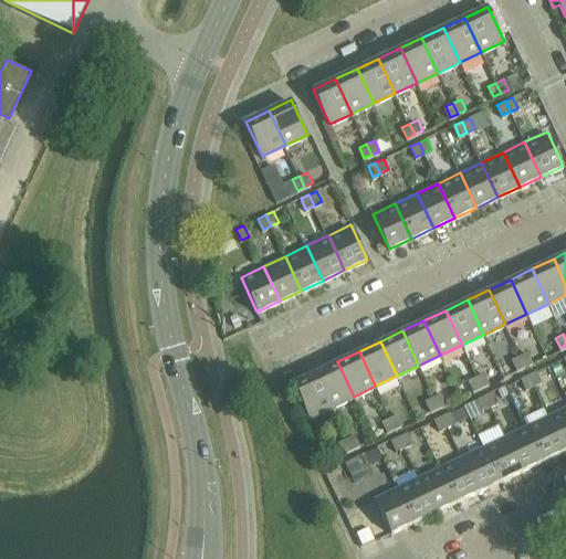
[(527,351),(520,355),(525,366),(533,361),(527,351)]
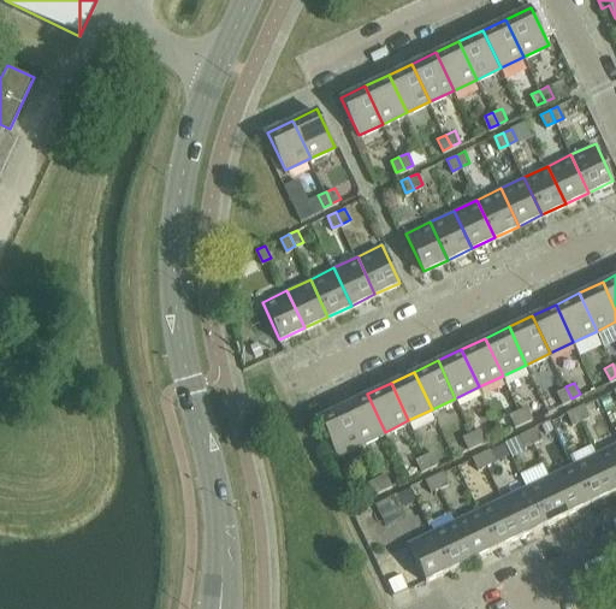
[(572,398),(566,386),(557,390),(563,402),(572,398)]
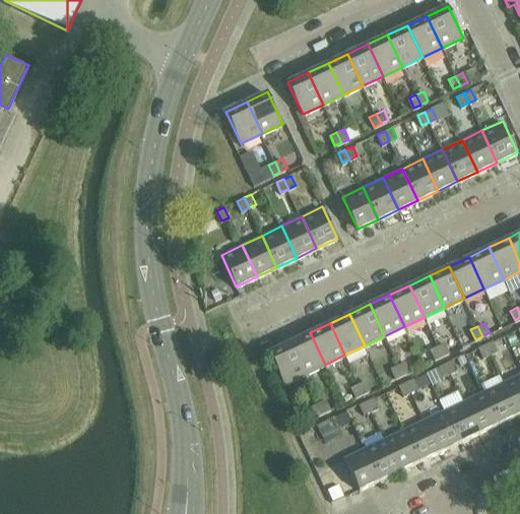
[(310,332),(290,342),(305,374),(325,365),(310,332)]
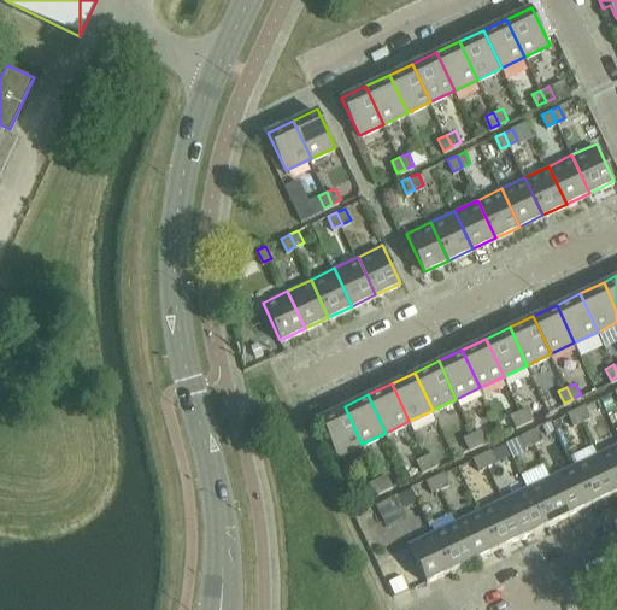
[(591,415),(585,404),(576,408),(582,420),(591,415)]
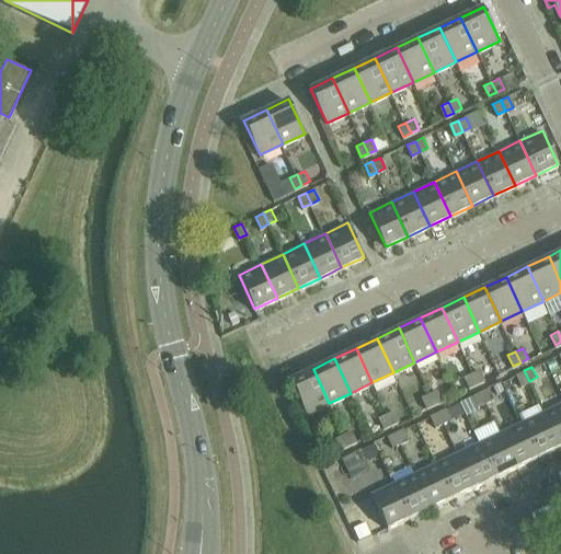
[(480,368),(472,372),(478,382),(484,379),(480,368)]
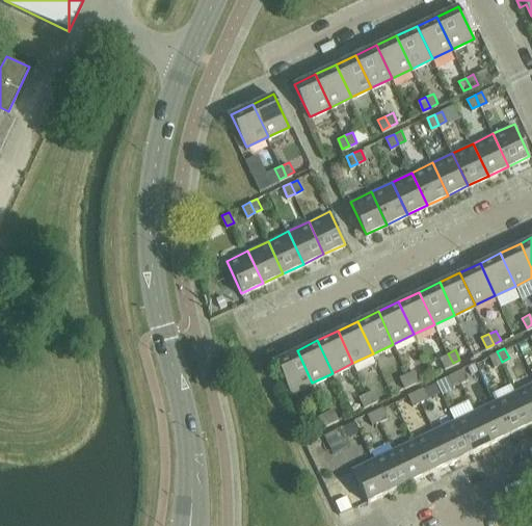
[(291,393),(312,383),(297,350),(275,360),(291,393)]
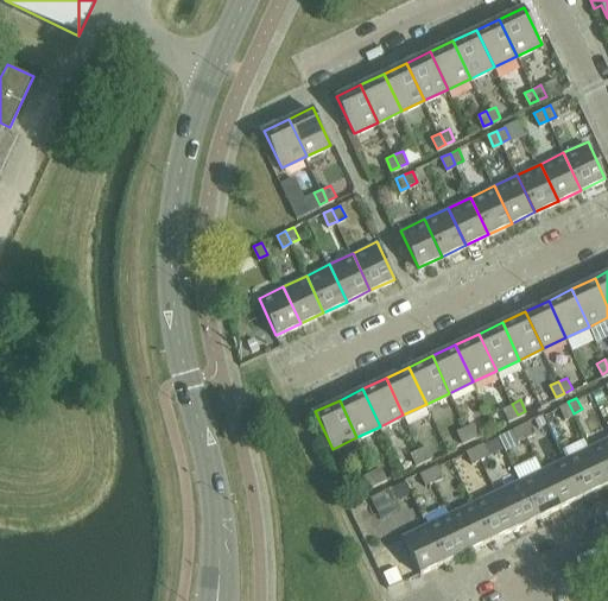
[(574,413),(568,402),(559,405),(565,417),(574,413)]
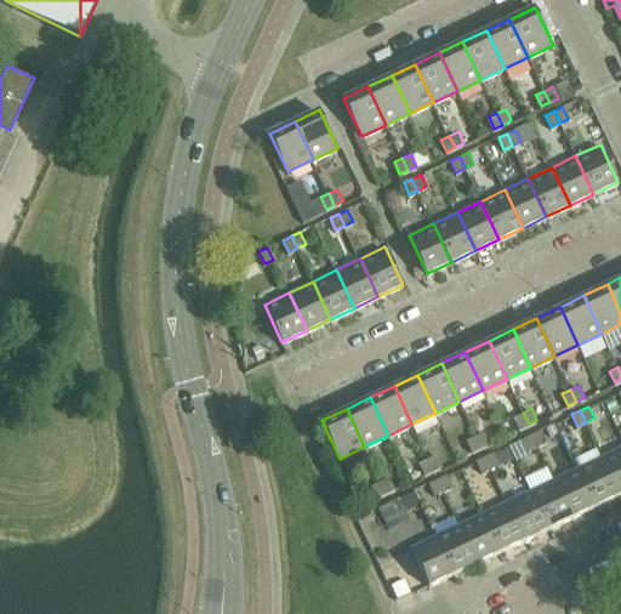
[(529,424),(523,413),(514,416),(519,428),(529,424)]
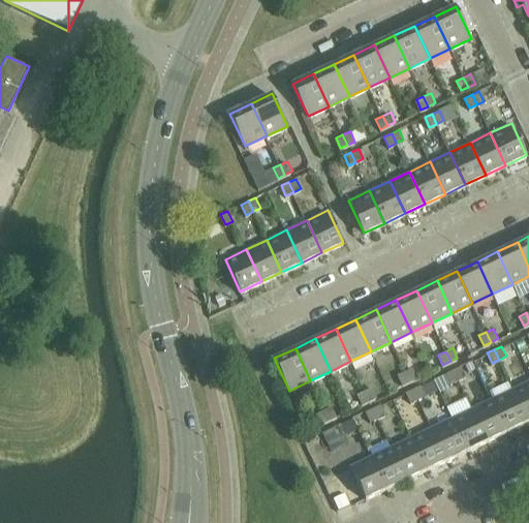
[(470,360),(465,363),(468,370),(474,367),(470,360)]
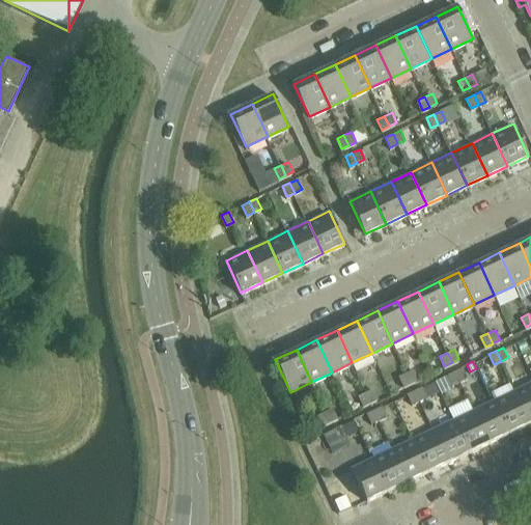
[(468,377),(463,366),(455,370),(459,380),(468,377)]
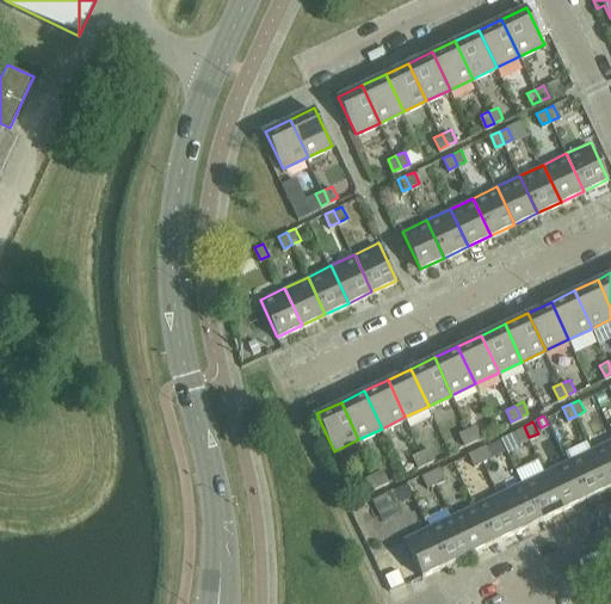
[(476,424),(467,429),(473,439),(481,436),(476,424)]
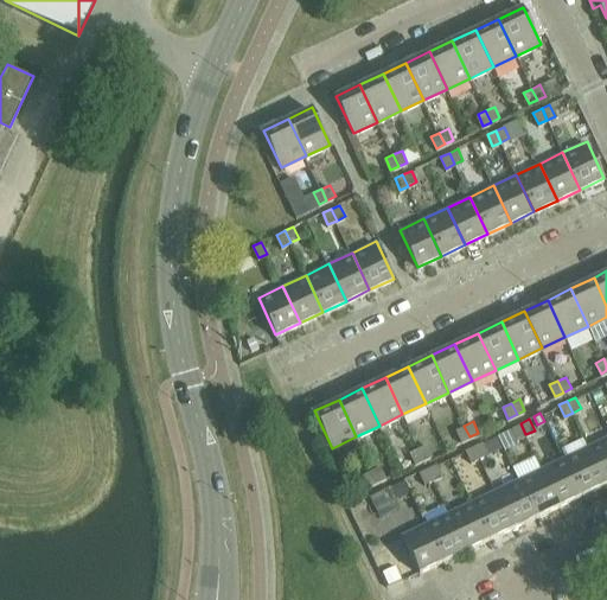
[(525,434),(521,423),(512,427),(517,439),(525,434)]
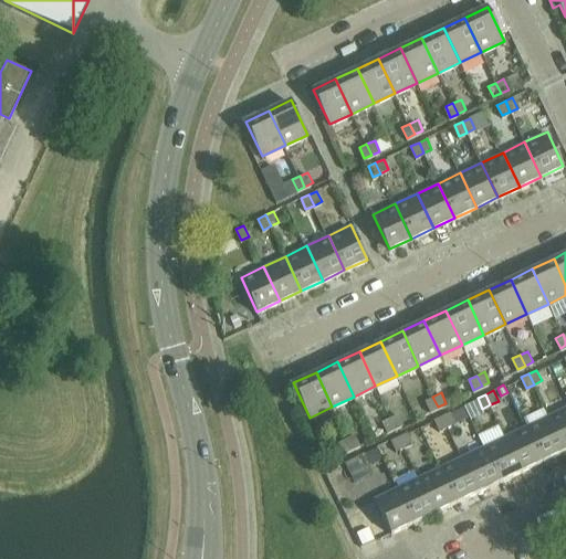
[(438,407),(432,397),(426,400),(430,410),(438,407)]
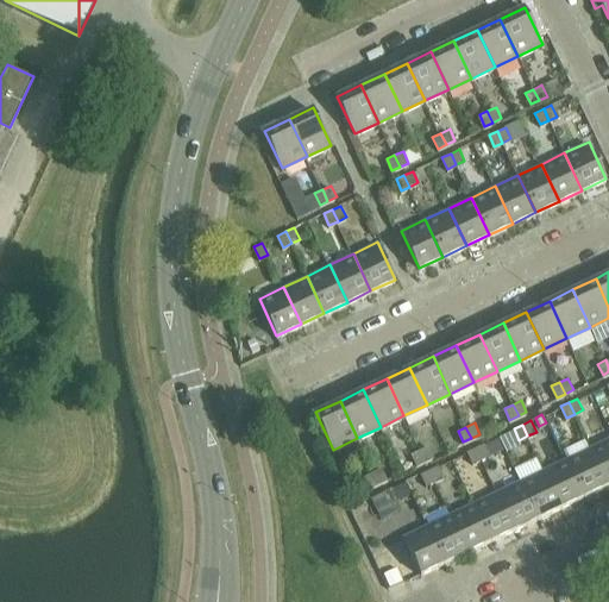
[(608,437),(590,446),(608,484),(608,482),(608,437)]
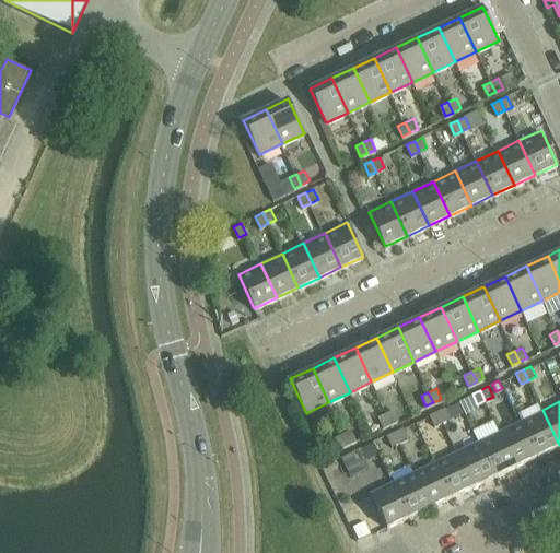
[(451,418),(445,407),(438,410),(442,421),(451,418)]
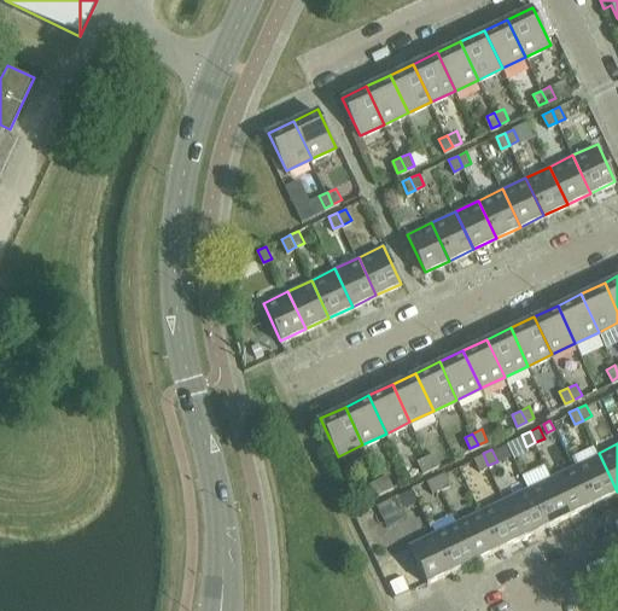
[(435,452),(425,455),(431,467),(439,463),(435,452)]
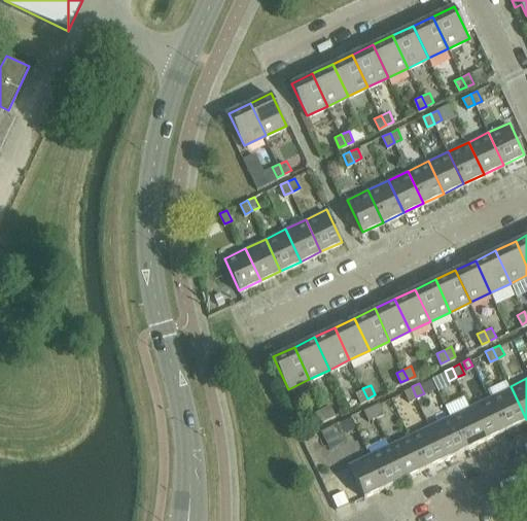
[(416,396),(412,386),(405,390),(410,400),(416,396)]
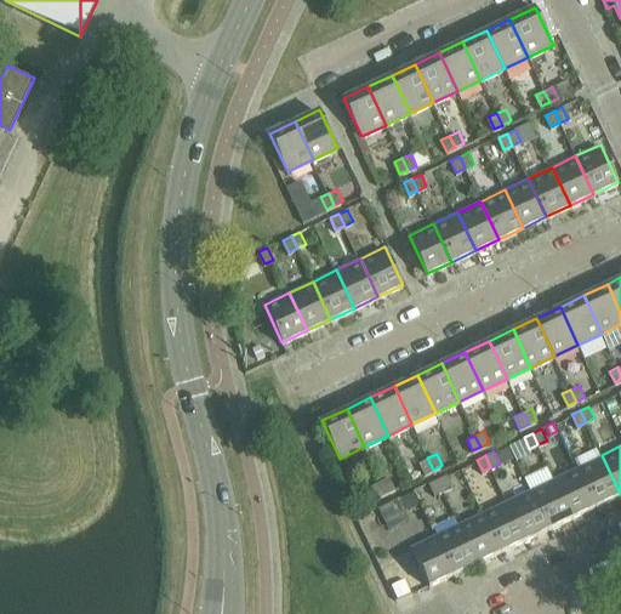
[(602,455),(577,467),(596,505),(620,494),(602,455)]
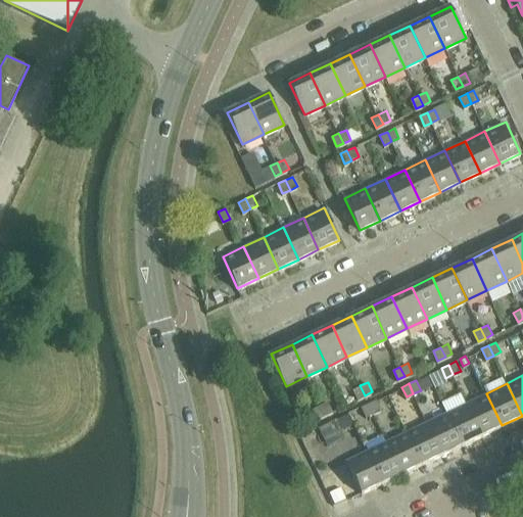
[(365,395),(360,385),(353,388),(358,398),(365,395)]
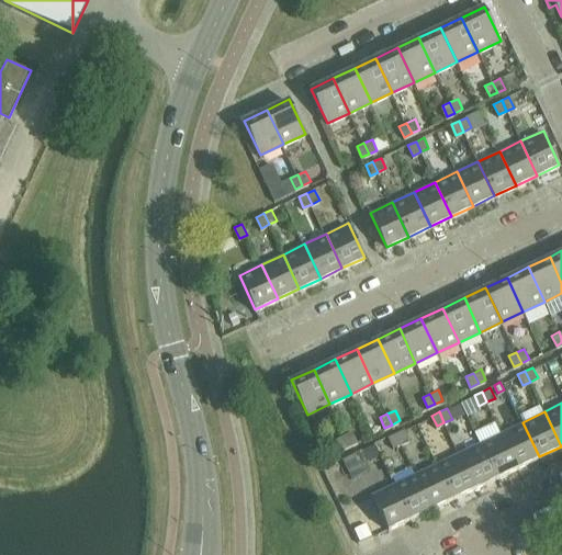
[(495,420),(474,430),(480,442),(496,477),(518,466),(502,432),(495,420)]
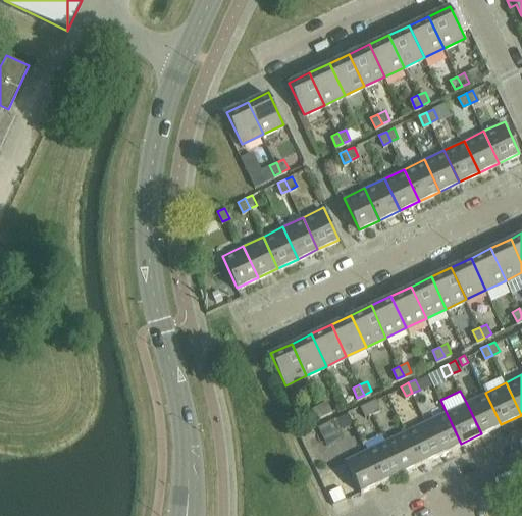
[(485,393),(466,402),(481,433),(501,424),(485,393)]
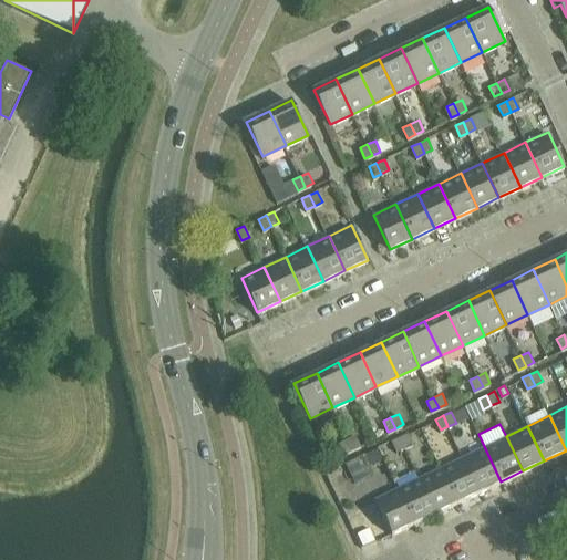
[(413,443),(408,433),(400,436),(404,447),(413,443)]
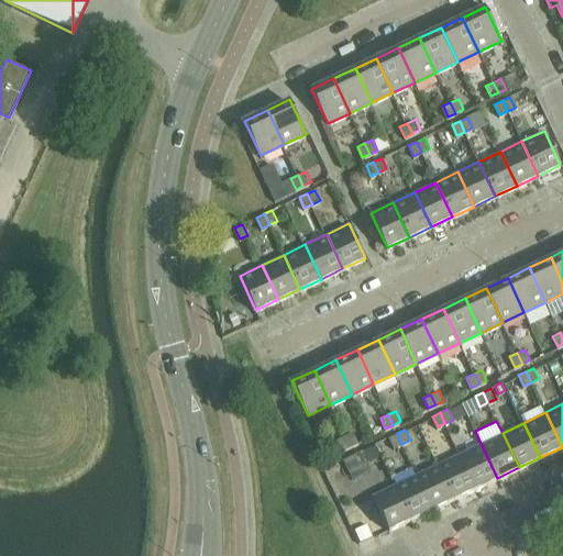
[(353,431),(344,435),(350,446),(359,442),(353,431)]
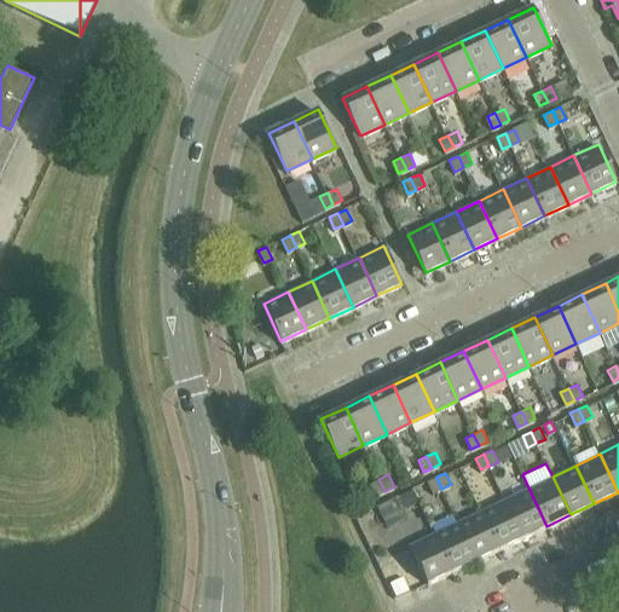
[(441,489),(437,477),(428,480),(434,492),(441,489)]
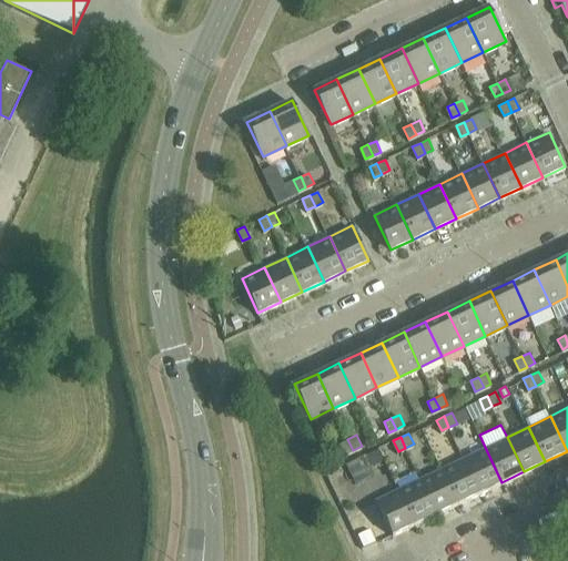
[(353,450),(347,439),(341,442),(345,454),(353,450)]
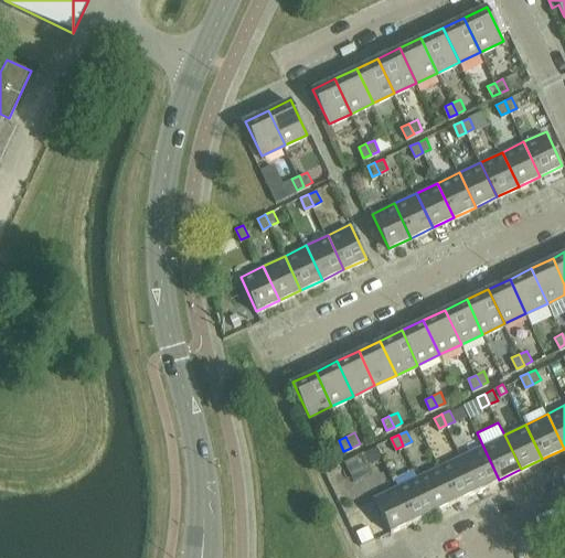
[(482,444),(461,454),(478,490),(499,480),(482,444)]
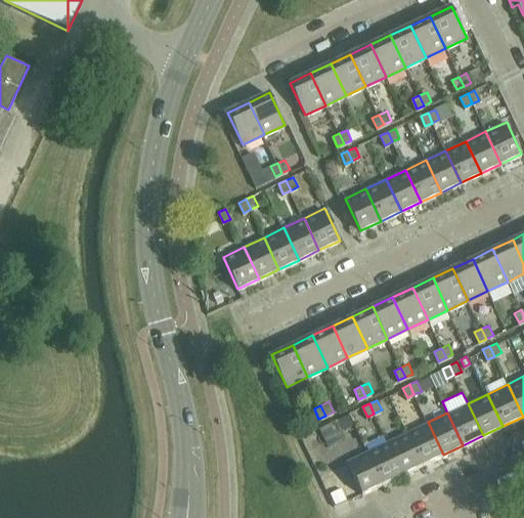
[(342,429),(337,419),(330,423),(334,432),(342,429)]
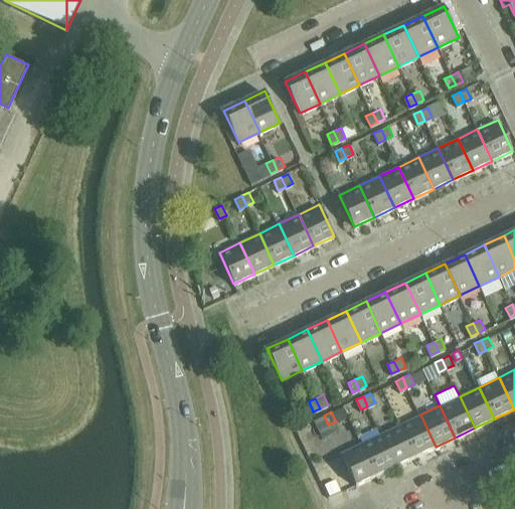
[(420,414),(400,425),(415,456),(436,447),(420,414)]
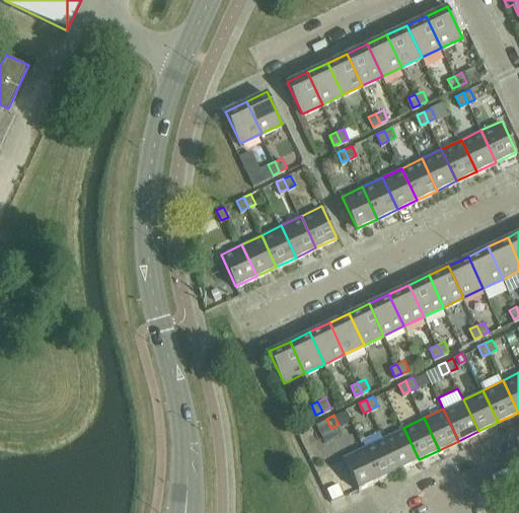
[(403,428),(384,437),(399,468),(419,459),(403,428)]
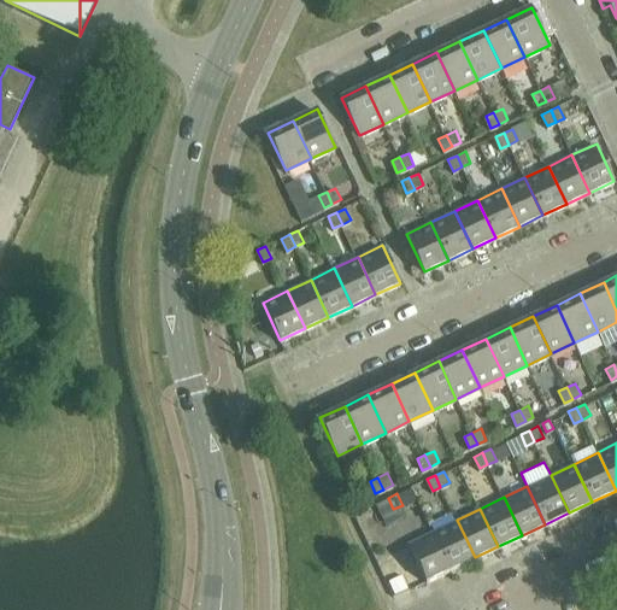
[(457,520),(433,531),(451,569),(475,557),(457,520)]
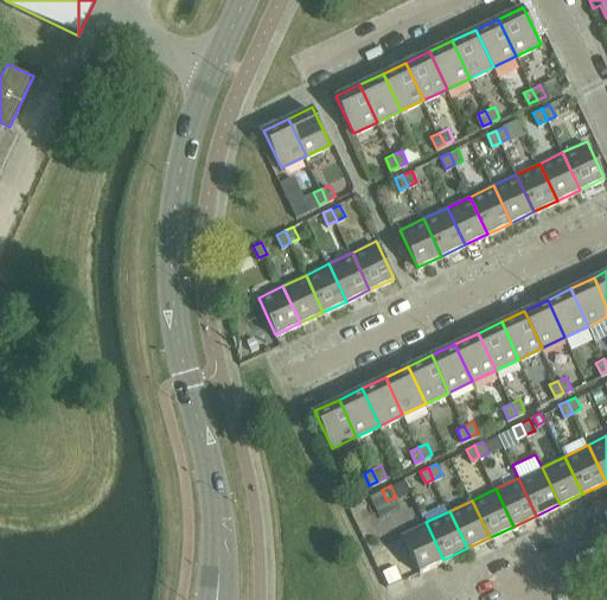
[(426,522),(402,534),(420,570),(443,560),(426,522)]
